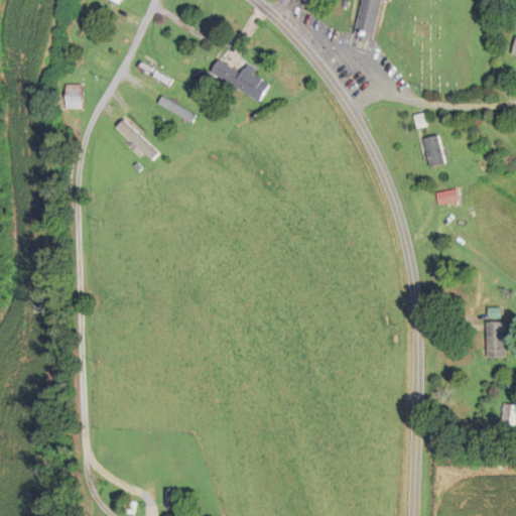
[(363,0),(355,38),(374,42),(382,0),(390,0),(392,0),(391,0),(363,0)]
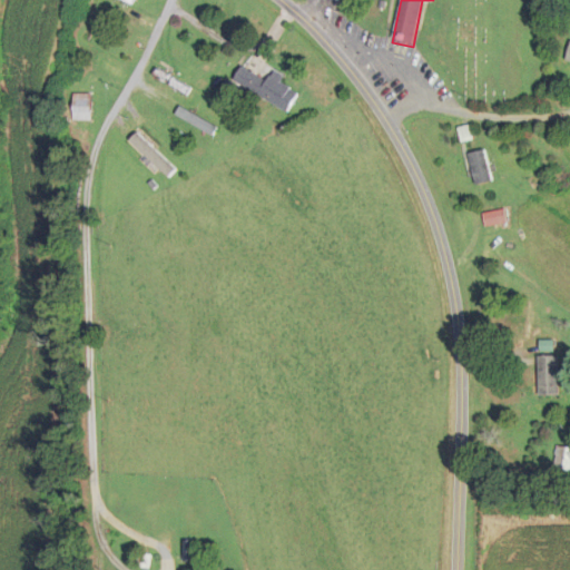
[(235,81),(290,111),(300,94),(281,82),(283,77),(274,71),(268,81),(243,67),(235,81)]
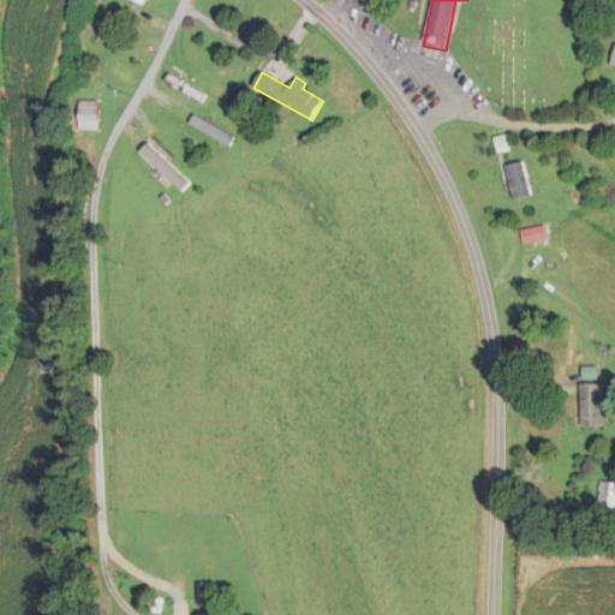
[(99,130),(99,100),(81,100),(81,130),(99,130)]
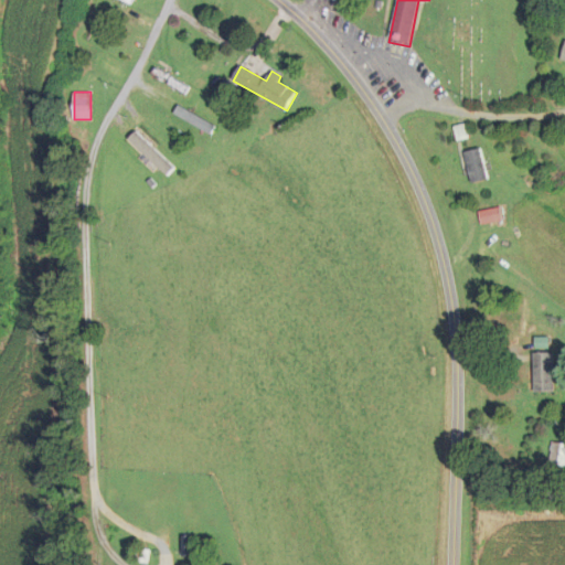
[(176,115),(211,130),(214,124),(179,108),(176,115)]
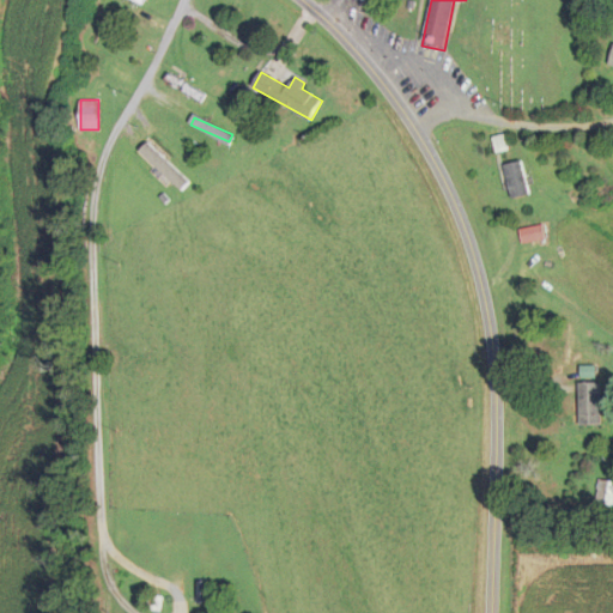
[(505,164),(511,198),(529,194),(523,162),(505,164)]
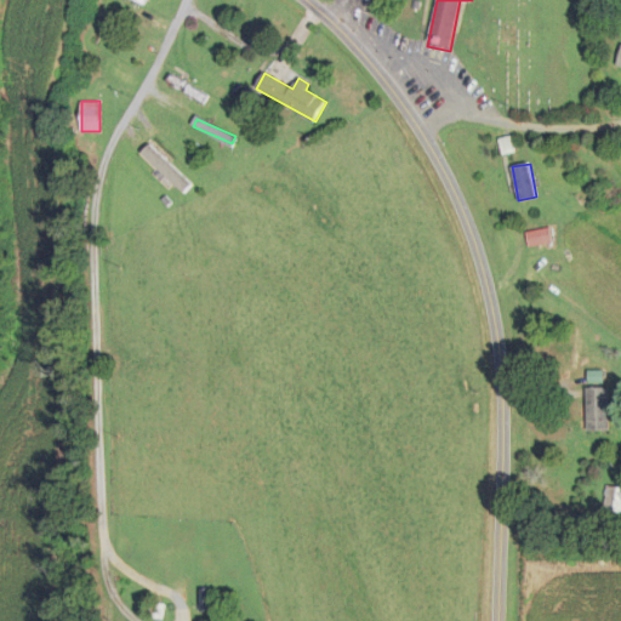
[(530,246),(553,241),(550,227),(528,232),(530,246)]
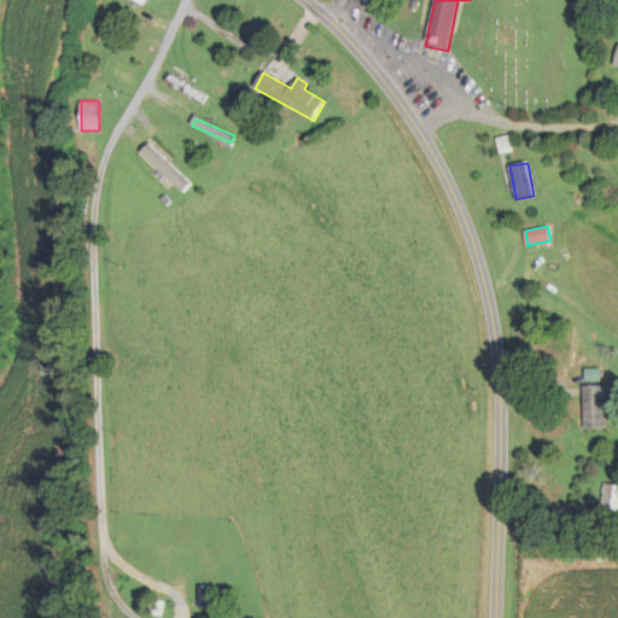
[(599,369),(587,369),(587,380),(599,380),(599,369)]
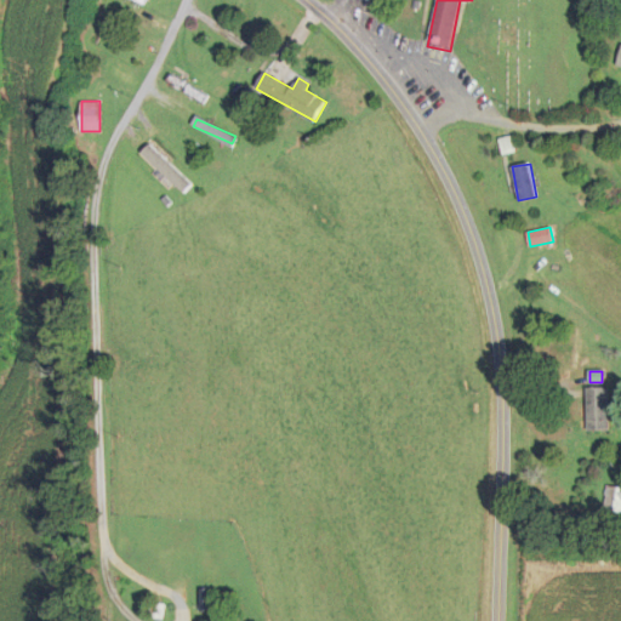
[(588,431),(609,431),(609,386),(588,386),(588,431)]
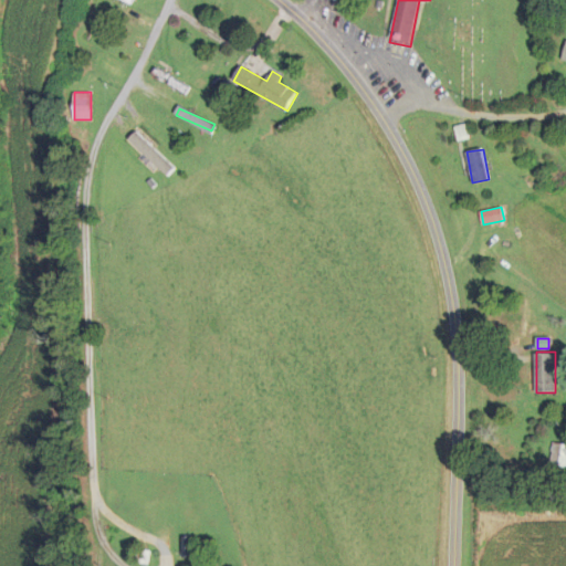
[(552,465),(565,464),(565,443),(552,444),(552,465)]
